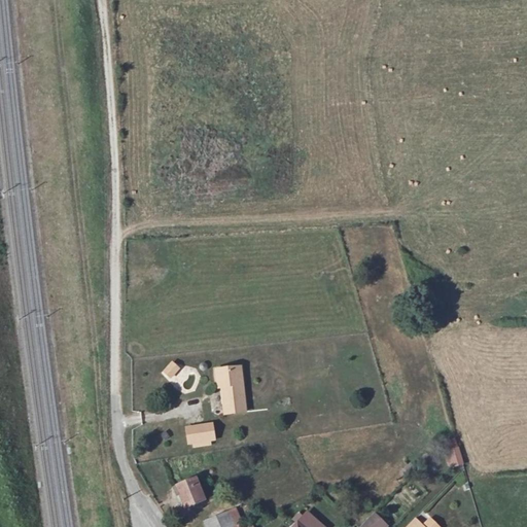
[(171,362),(162,373),(169,379),(179,369),(171,362)]
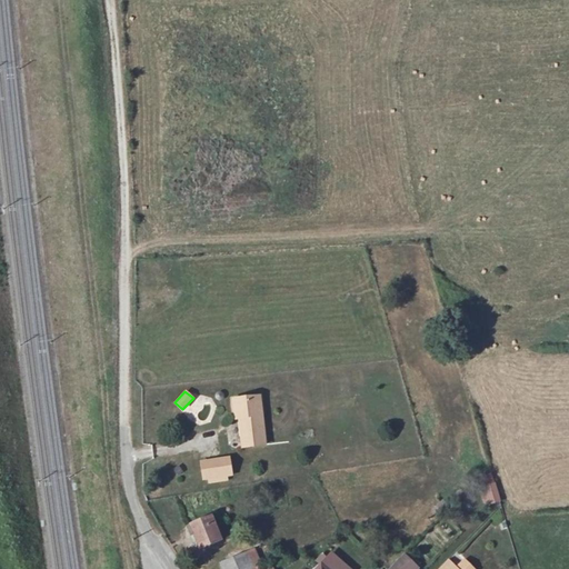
[(237,421),(242,421),(246,442),(266,440),(261,397),(249,398),(250,403),(236,405),(237,421)]
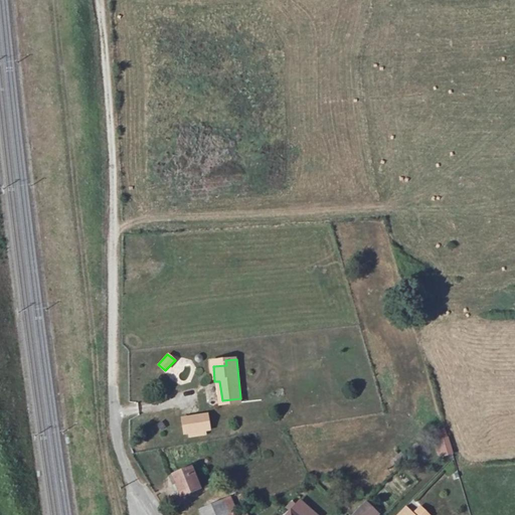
[(184,434),(206,430),(204,414),(182,418),(184,434)]
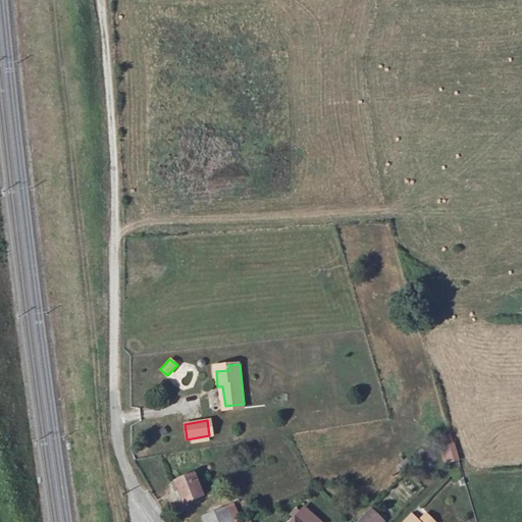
[(436,438),(445,465),(460,461),(452,433),(436,438)]
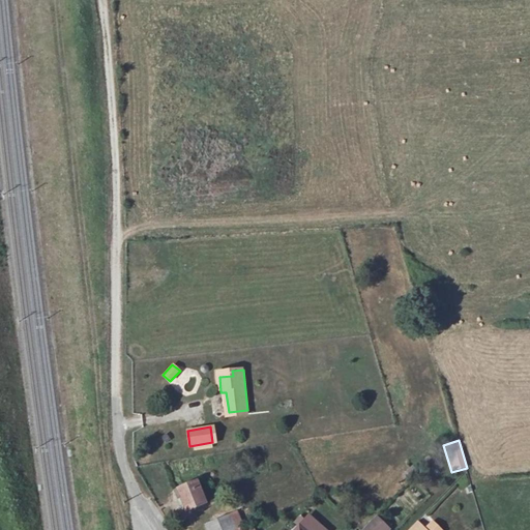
[(173,490),(176,499),(183,497),(187,509),(205,503),(197,480),(173,490)]
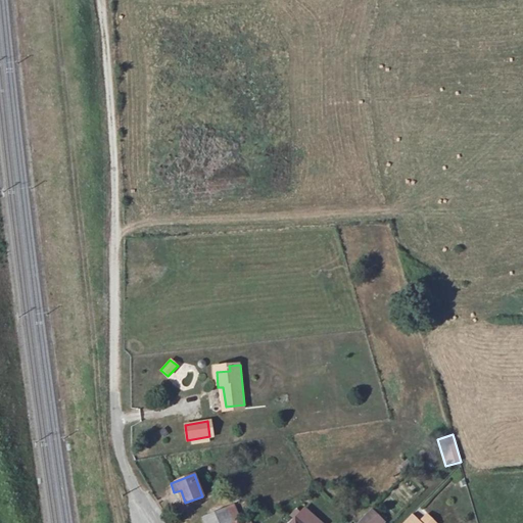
[(231,522),(233,522),(227,507),(202,516),(204,522),(231,522)]
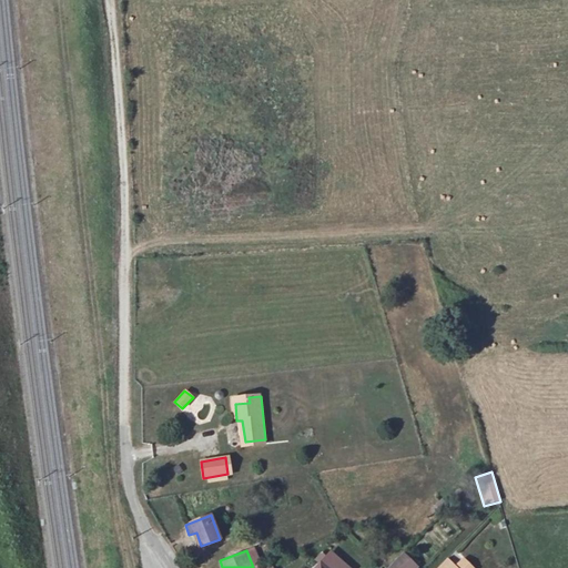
[(317,567),(344,567),(331,555),(317,567)]
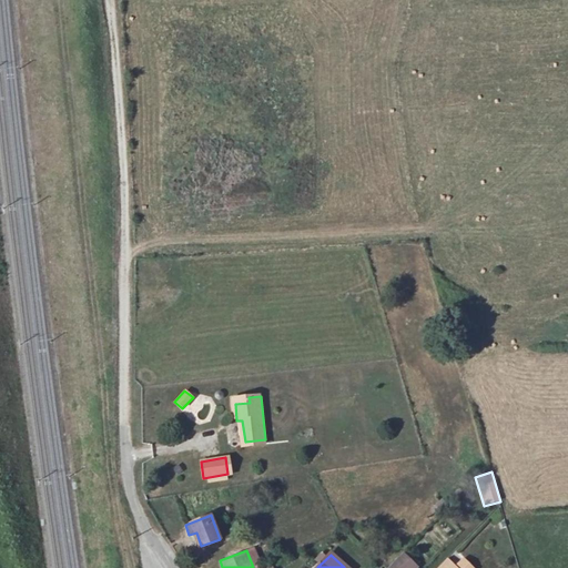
[(416,567),(403,555),(389,567),(416,567)]
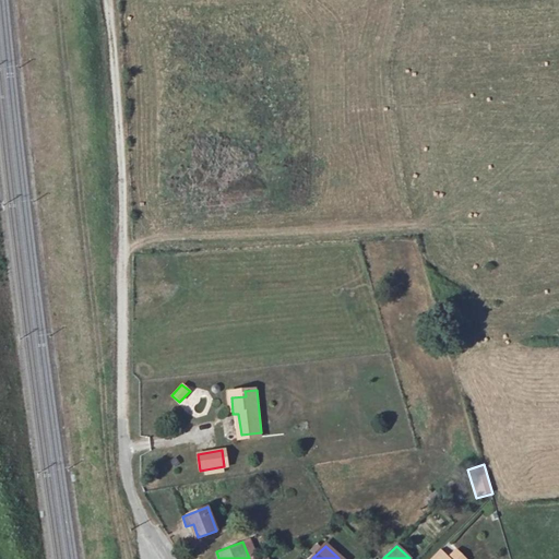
All buildings are outlined.
